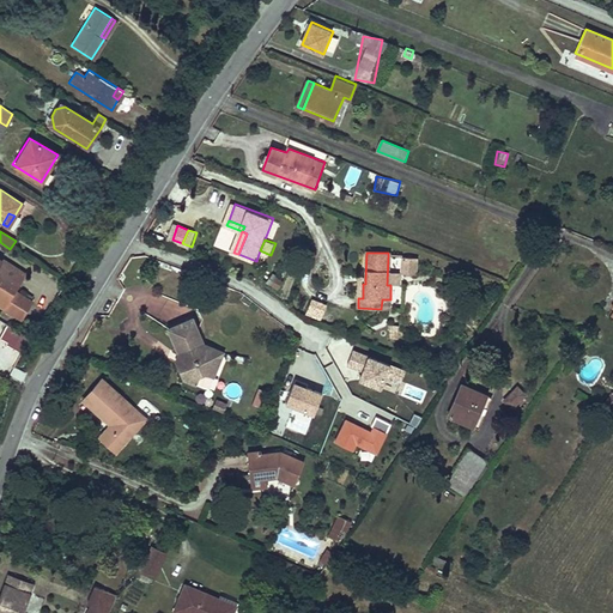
[(400,255),(388,255),(387,285),(390,285),(400,285),(400,273),(400,258),(400,255)]
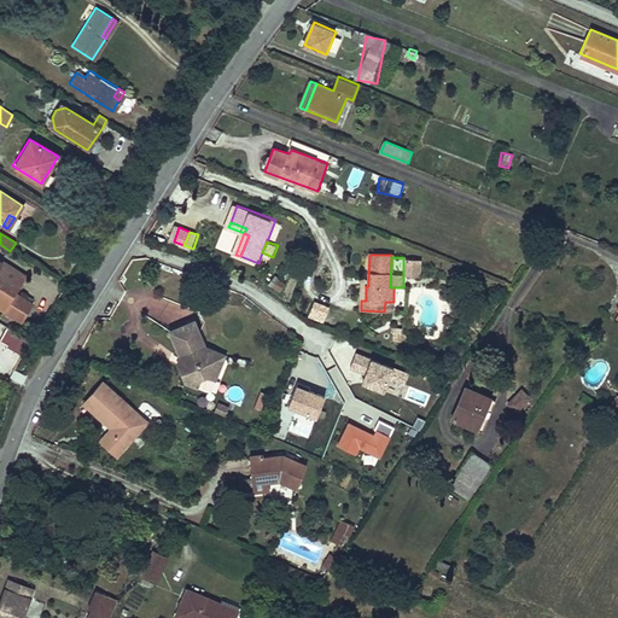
[(419,260),(403,260),(403,275),(418,275),(419,260)]
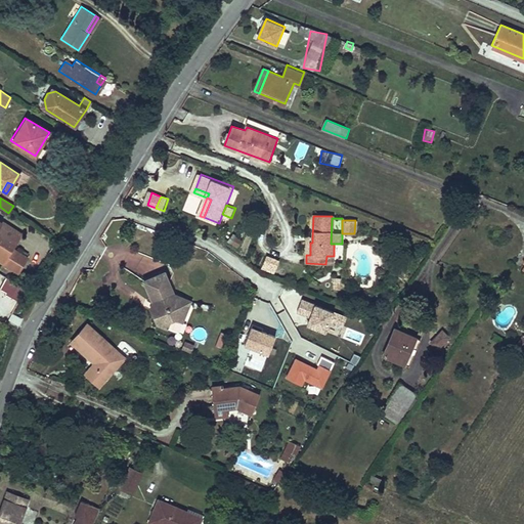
[(0,261),(2,262),(15,241),(4,233),(8,226),(0,221),(0,261)]
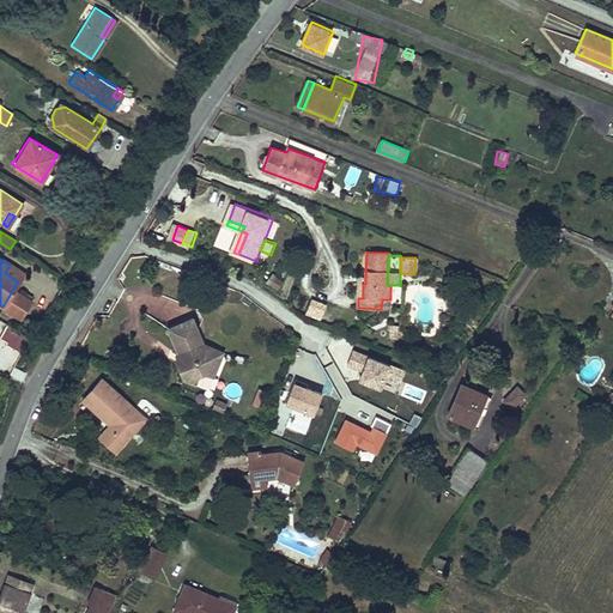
[(277,290),(280,283),(271,277),(267,284),(277,290)]
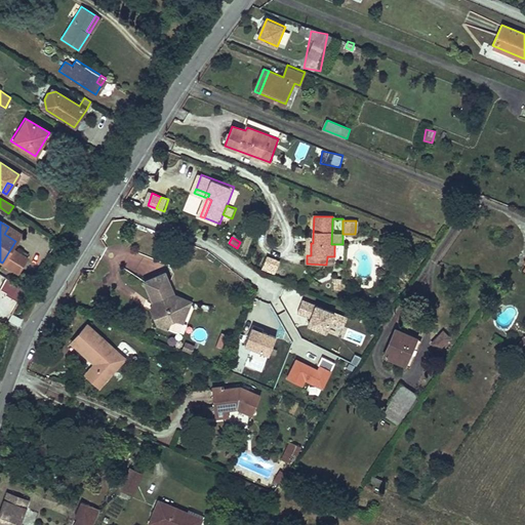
[(260,269),(274,274),(280,260),(267,255),(260,269)]
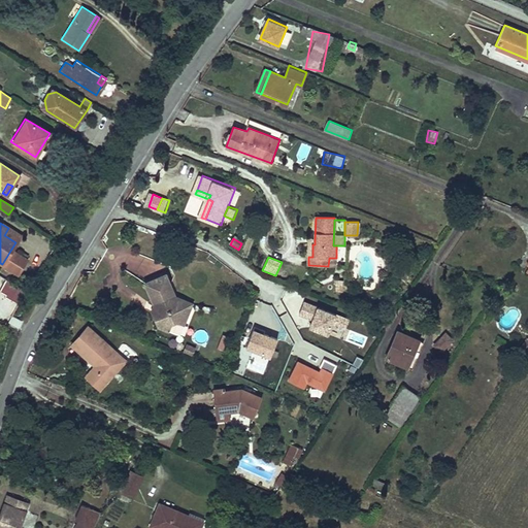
[(19,284),(26,289),(27,288),(29,284),(31,282),(23,276),(19,284)]
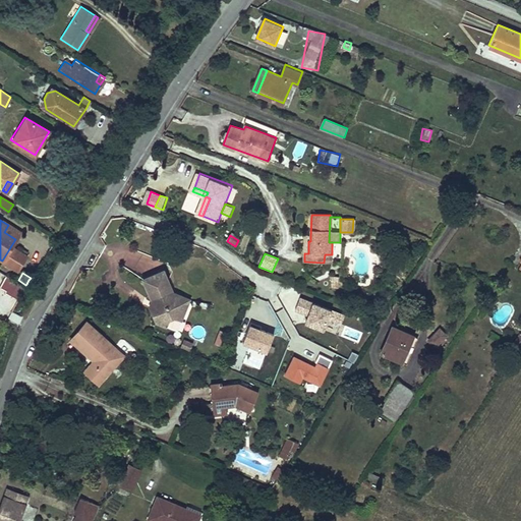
[(178,306),(181,299),(174,295),(165,273),(145,281),(154,303),(151,309),(157,323),(167,327),(169,321),(174,319),(183,322),(188,310),(178,306)]
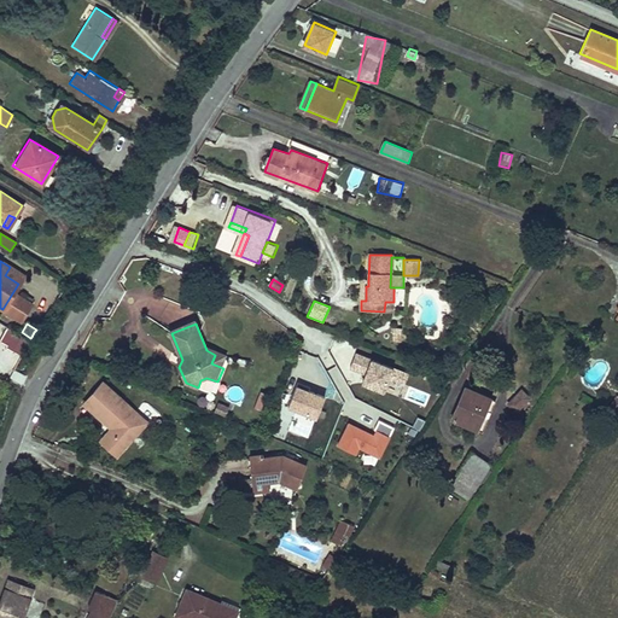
[(401,339),(401,328),(391,327),(391,339),(401,339)]
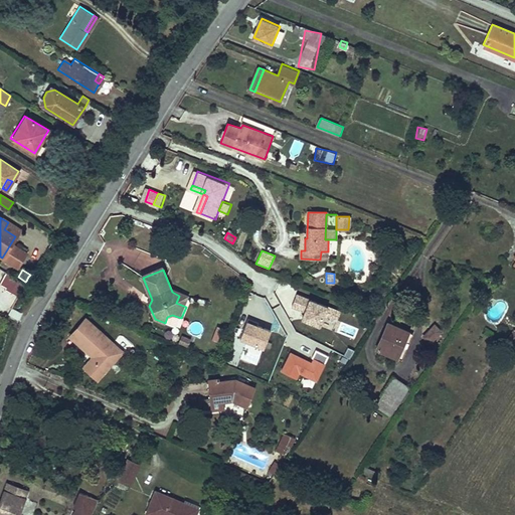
[(24,284),(16,280),(10,290),(18,295),(20,292),(24,284)]
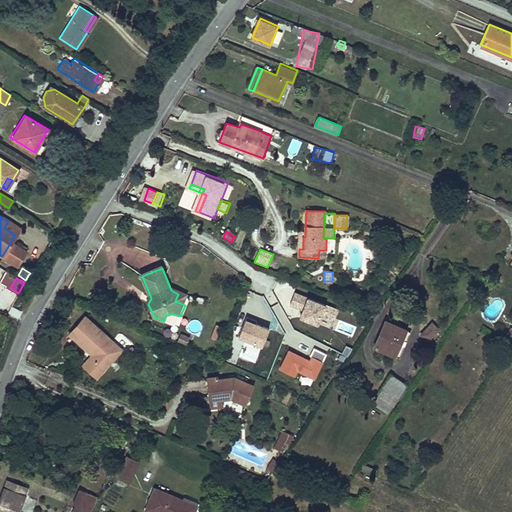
[(317,326),(325,304),(294,292),(289,306),(301,311),(298,319),(317,326)]
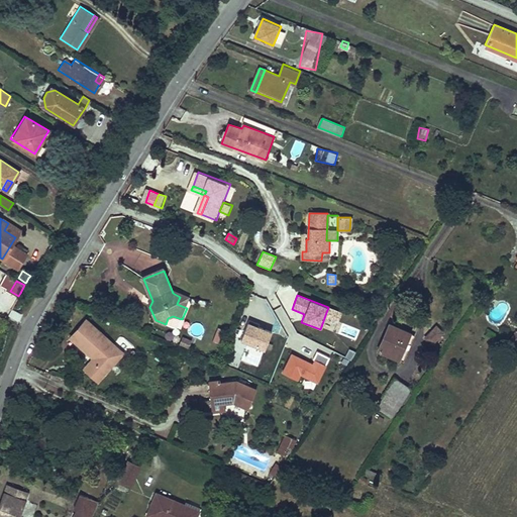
[(190,300),(180,297),(177,304),(187,308),(190,300)]
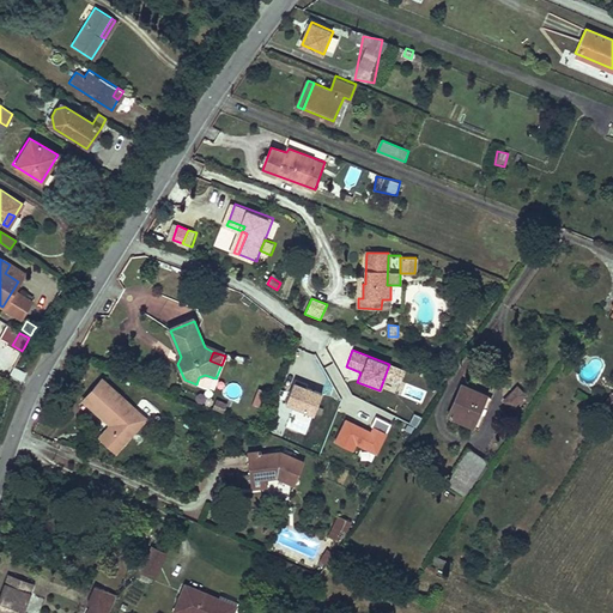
[(386,380),(399,383),(404,369),(390,365),(386,380)]
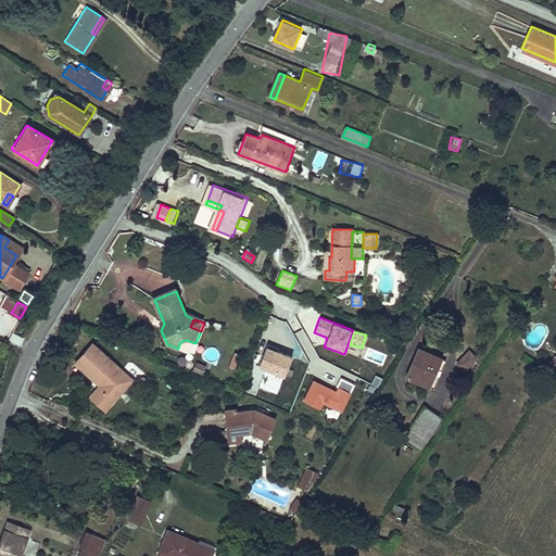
[(103,389),(95,400),(108,412),(134,381),(92,343),(77,359),(85,366),(83,370),(99,384),(103,389)]
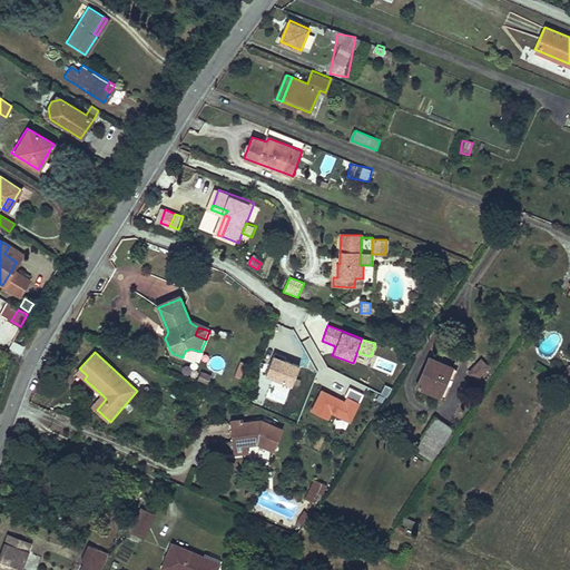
[(272,381),(269,386),(287,394),(298,366),(271,355),(262,376),(272,381)]
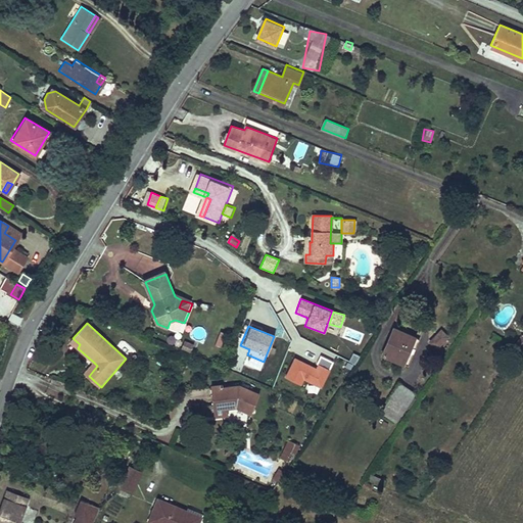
[(416,334),(394,326),(383,354),(403,363),(416,334)]
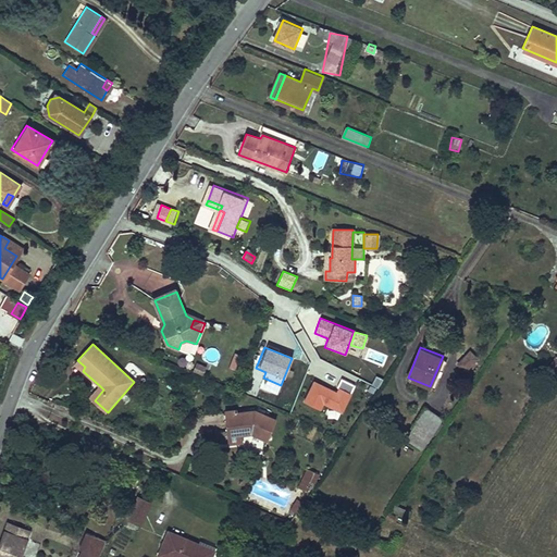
[(468,371),(477,357),(467,351),(458,366),(468,371)]
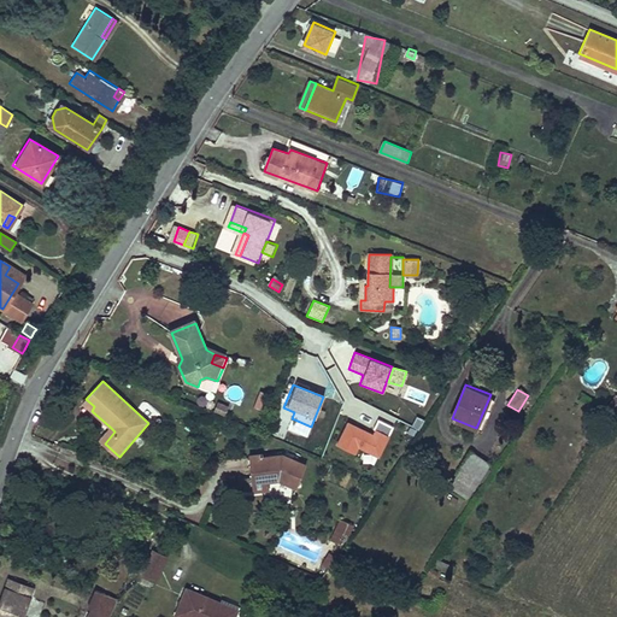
[(94,406),(86,399),(83,403),(92,411),(94,406)]
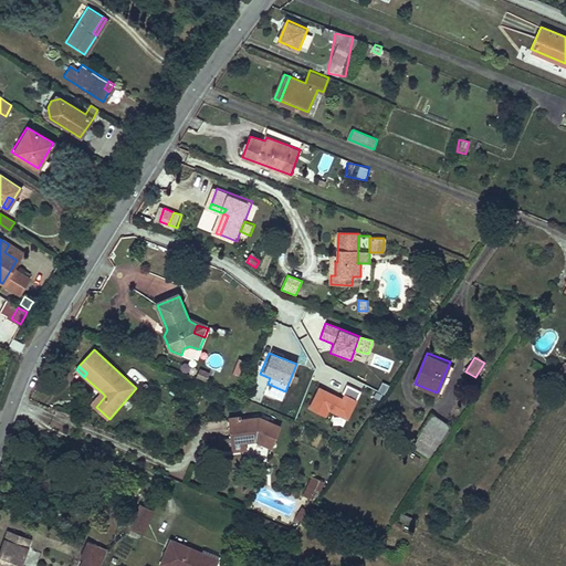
[(307,409),(325,418),(328,410),(348,420),(360,391),(347,385),(342,397),(317,387),(307,409)]
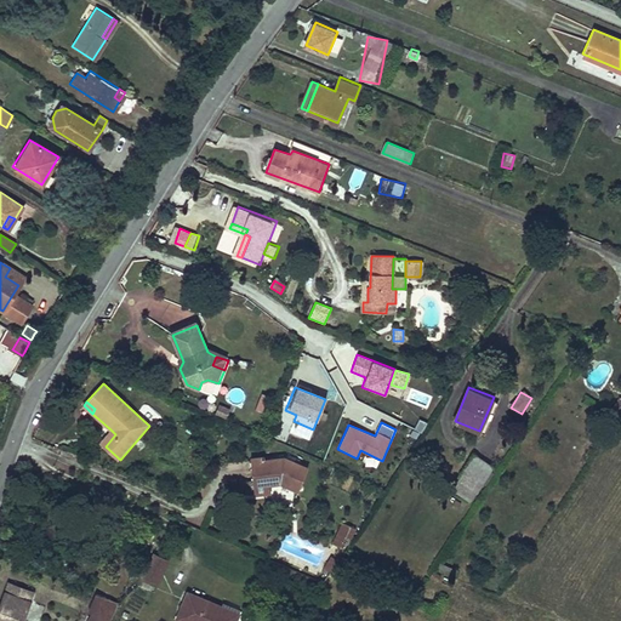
[(100,442),(106,446),(115,434),(110,429),(100,442)]
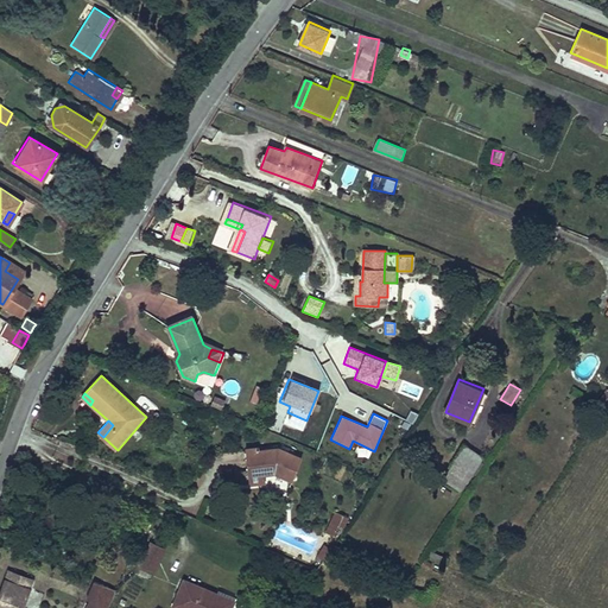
[(468,481),(485,456),(466,444),(449,468),(468,481)]
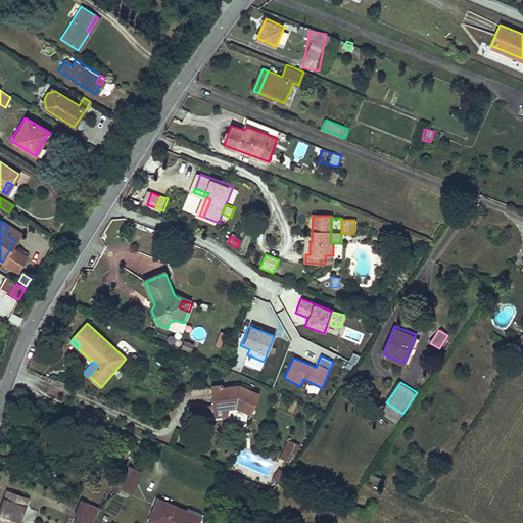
[(240,385),(238,385),(227,387),(227,385),(214,387),(218,418),(226,418),(229,413),(242,410),(253,415),(263,395),(240,385)]
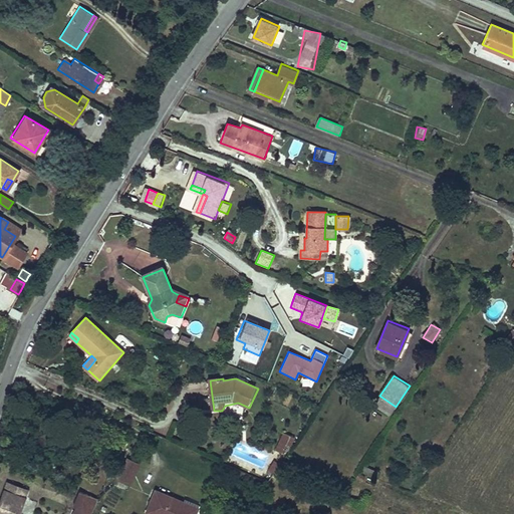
[(292,437),(285,434),(277,452),(284,455),(292,437)]
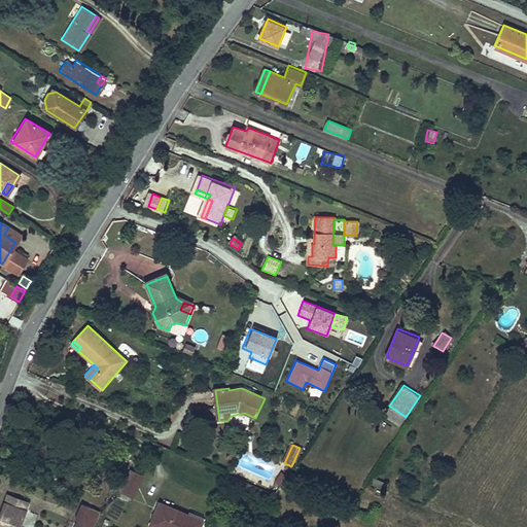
[(136,494),(145,477),(134,470),(125,488),(136,494)]
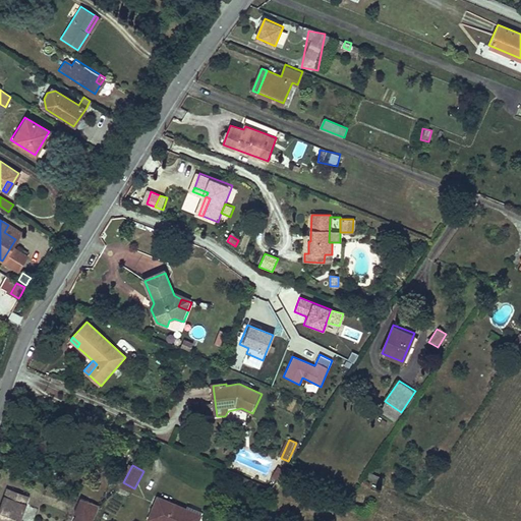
[(72,480),(76,472),(65,466),(61,475),(72,480)]
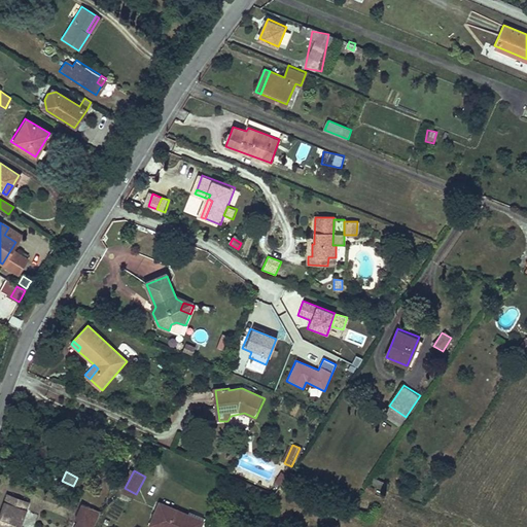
[(21,526),(30,505),(8,497),(0,519),(0,526),(21,526)]
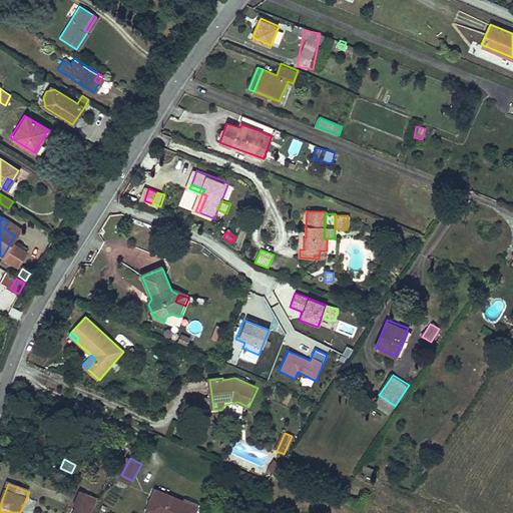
[(72,512),(90,512),(98,497),(78,489),(72,505),(75,506),(72,512)]
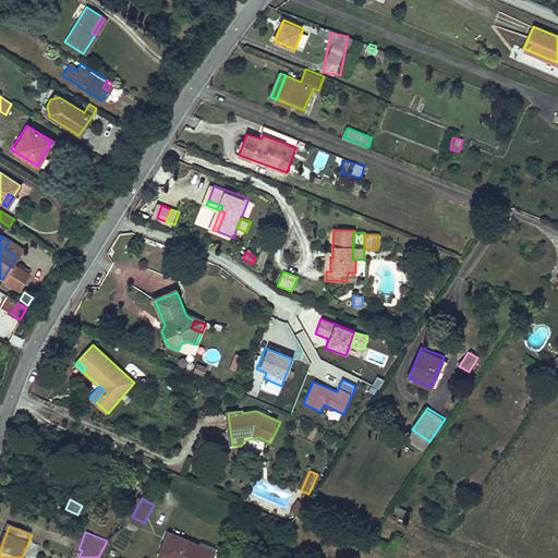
[(215,557),(218,549),(172,532),(164,556),(168,557),(215,557)]
